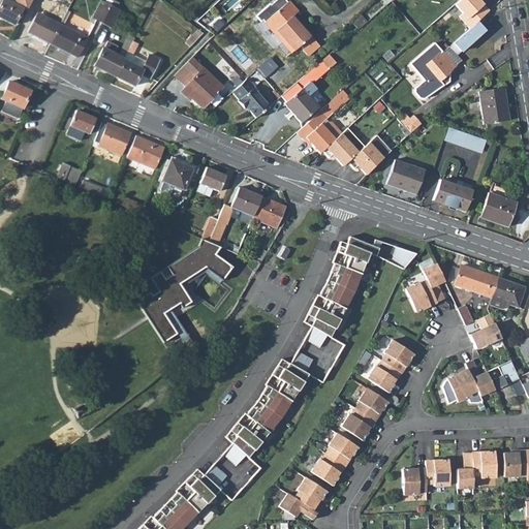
[(0,0),(0,17),(13,23),(21,7),(27,11),(32,0),(14,0),(13,3),(6,0),(0,0)]
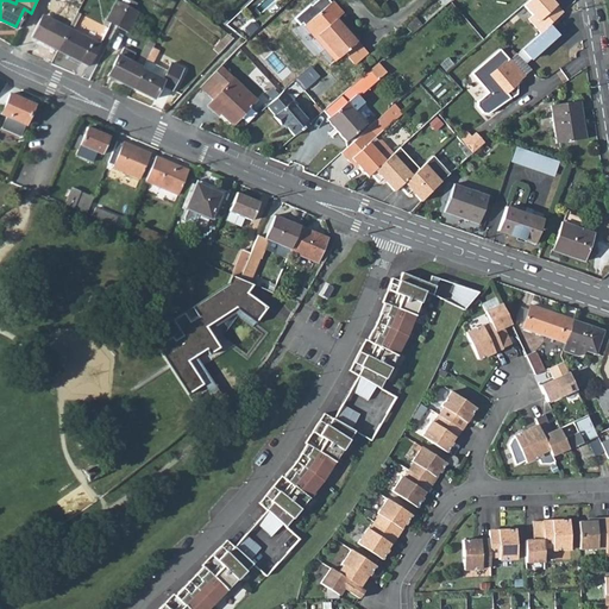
[(120,0),(117,0),(108,18),(118,24),(129,4),(120,0)]
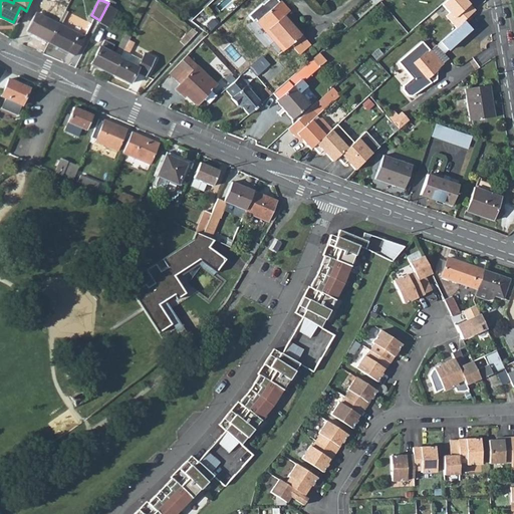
[(35,1),(22,27),(48,41),(65,9),(66,8),(61,6),(57,12),(58,13),(54,20),(45,15),(49,7),(35,1)]
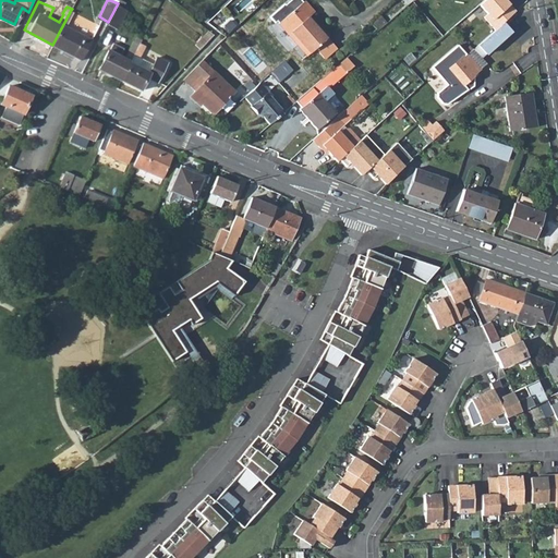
[(303,43),(304,44),(312,52),(316,48),(328,37),(322,28),(317,23),(315,24),(310,17),(315,12),(306,1),(281,23),(300,45),(303,43)]
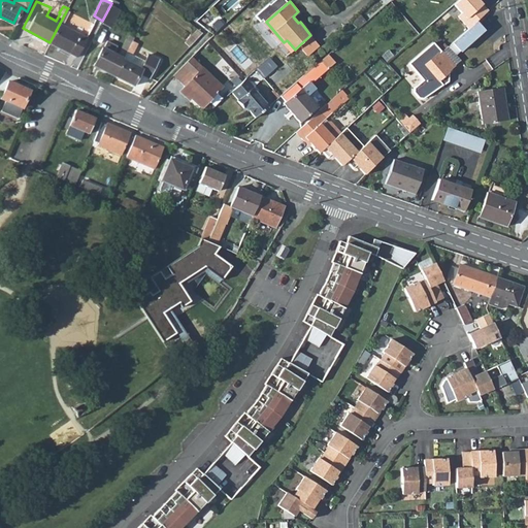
[(102,21),(112,26),(122,9),(111,3),(102,21)]
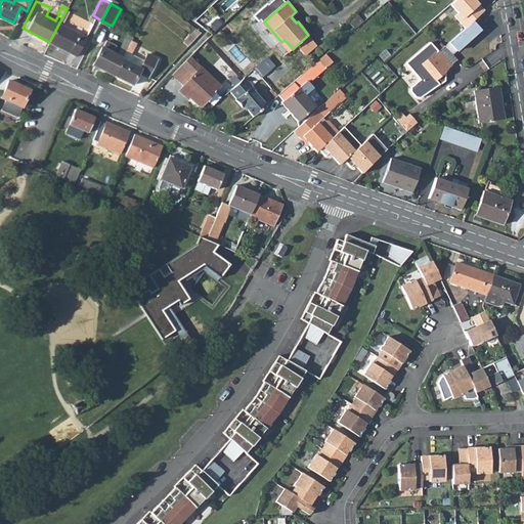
[(62,25),(70,11),(67,9),(49,42),(76,56),(86,37),(62,25)]
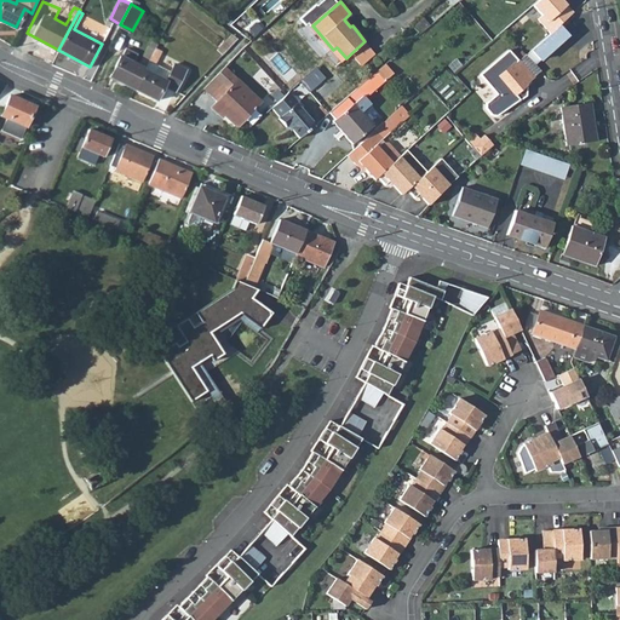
[(430,24),(423,16),(413,24),(420,33),(430,24)]
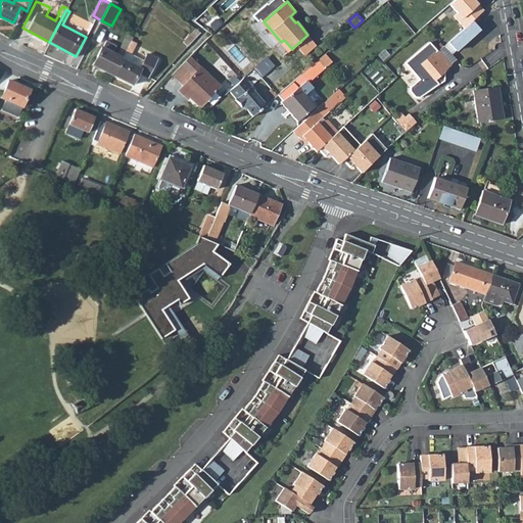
[(442,70),(449,64),(444,59),(463,44),(462,43),(468,37),(469,38),(478,30),(472,21),(464,29),(459,22),(442,36),(447,42),(438,51),(430,41),(405,61),(419,78),(410,86),(409,90),(415,96),(418,96),(431,86),(440,79),(437,76),(442,72),(442,70)]
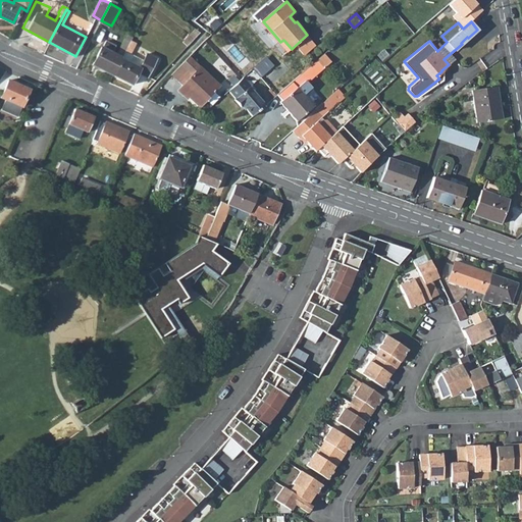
[(187,46),(200,32),(194,28),(180,41),(187,46)]
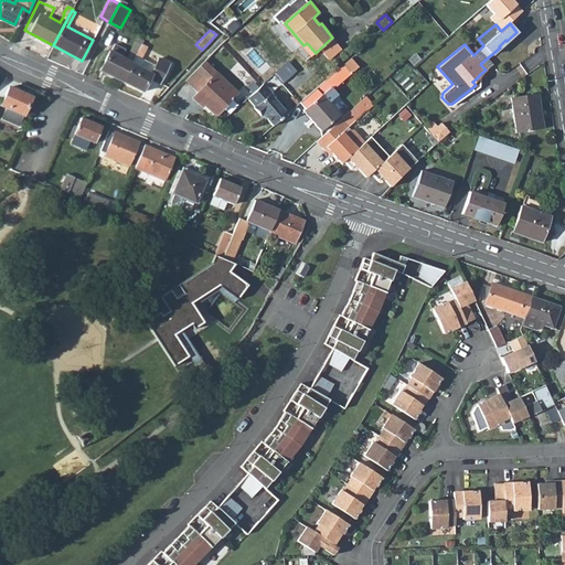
[(114,42),(99,71),(121,82),(137,54),(145,39),(137,36),(126,60),(120,56),(125,48),(114,42)]
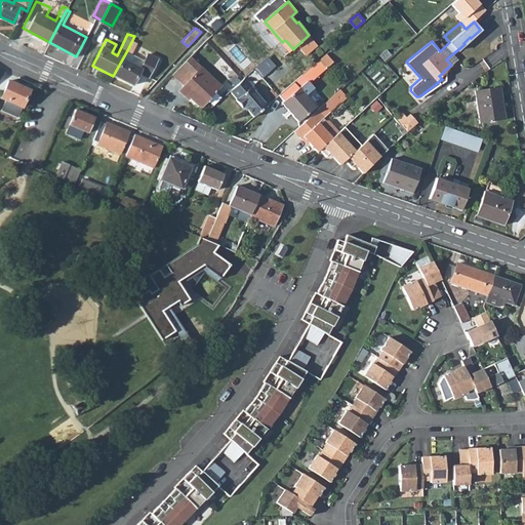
[(316,42),(309,35),(297,45),(304,52),(316,42)]
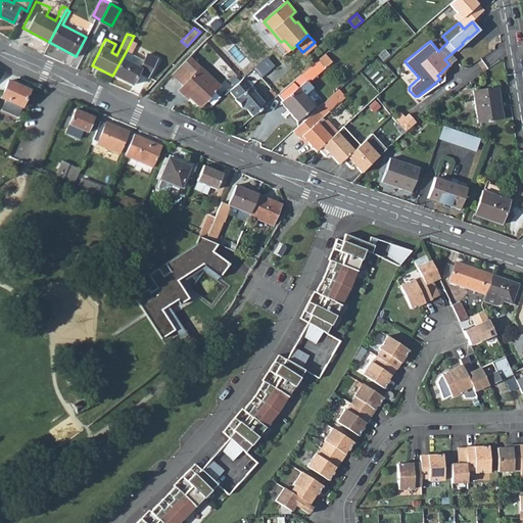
[(292,49),(285,41),(284,40),(281,42),(282,43),(289,51),(292,49)]
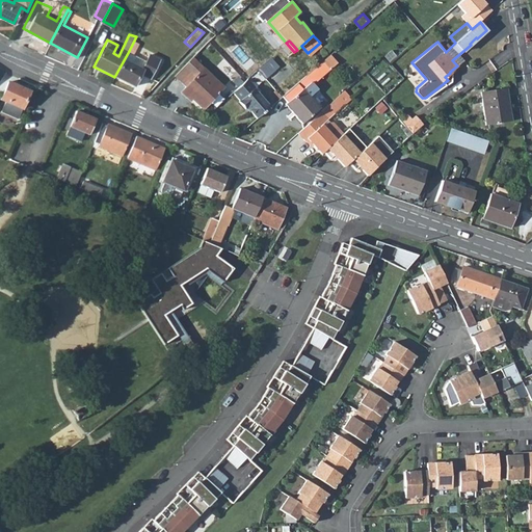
[(150,55),(147,60),(129,51),(114,77),(134,86),(140,75),(150,79),(160,60),(150,55)]
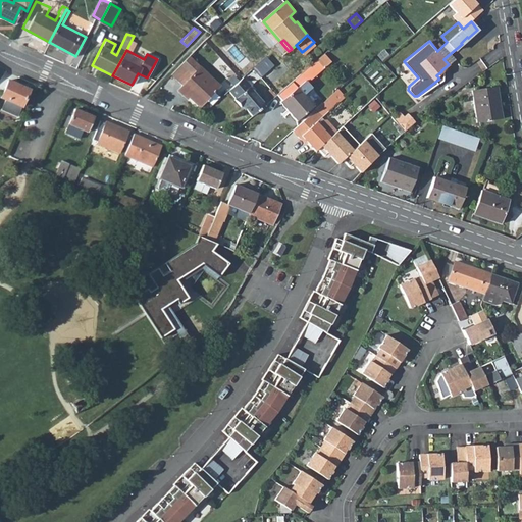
[(219,89),(190,55),(171,73),(183,86),(177,90),(184,97),(186,95),(199,108),(211,96),(219,89)]
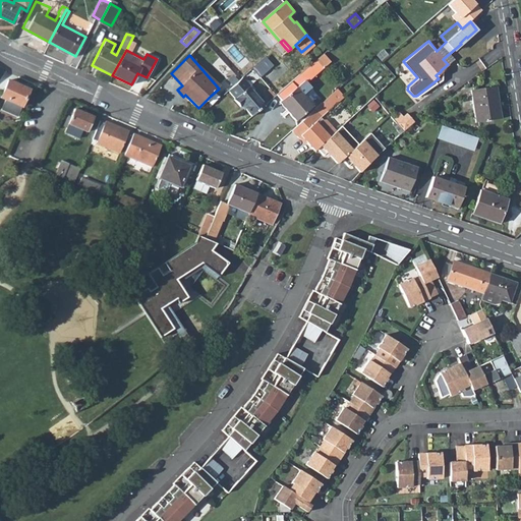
[(296,121),(313,107),(303,96),(297,88),(303,82),(305,85),(326,67),(317,58),(277,95),(276,95),(281,101),(279,102),(296,121)]
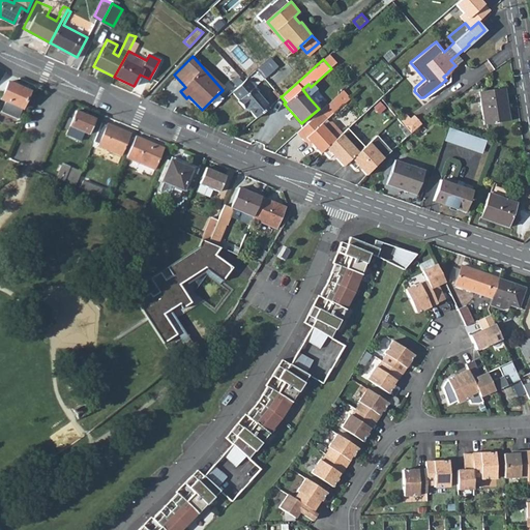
[(270,105),(246,78),(233,90),(239,97),(237,98),(245,108),(247,107),(257,117),(270,105)]
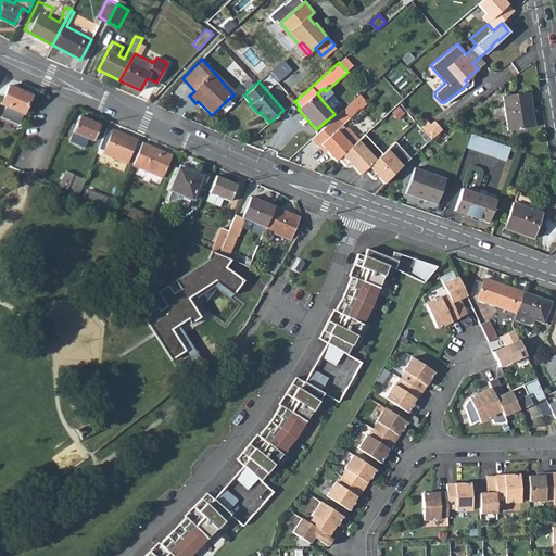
[(30,95),(9,85),(0,103),(5,105),(1,116),(19,124),(30,95)]
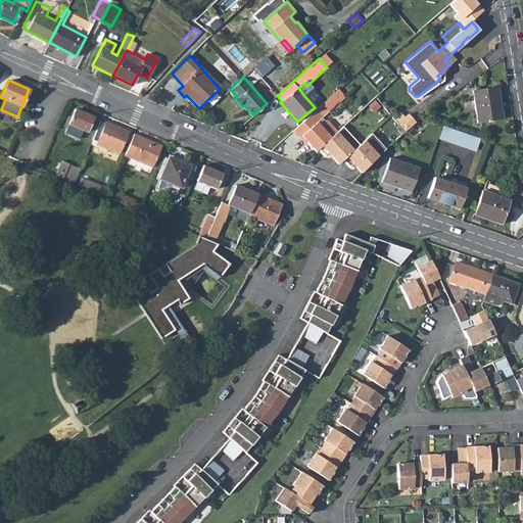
[(304,96),(311,90),(306,86),(304,83),(298,88),(304,96)]
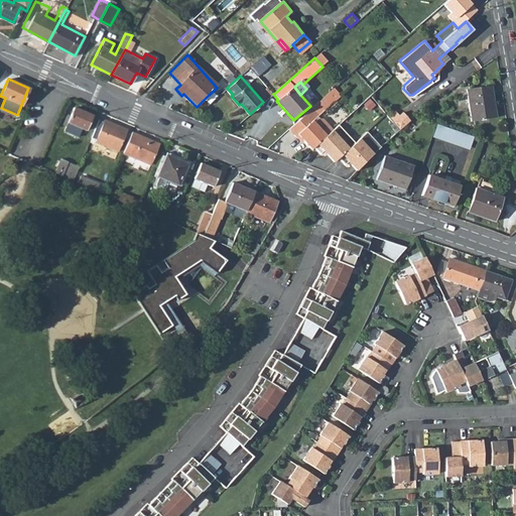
[(472,121),(496,118),(492,86),(467,90),(472,121)]
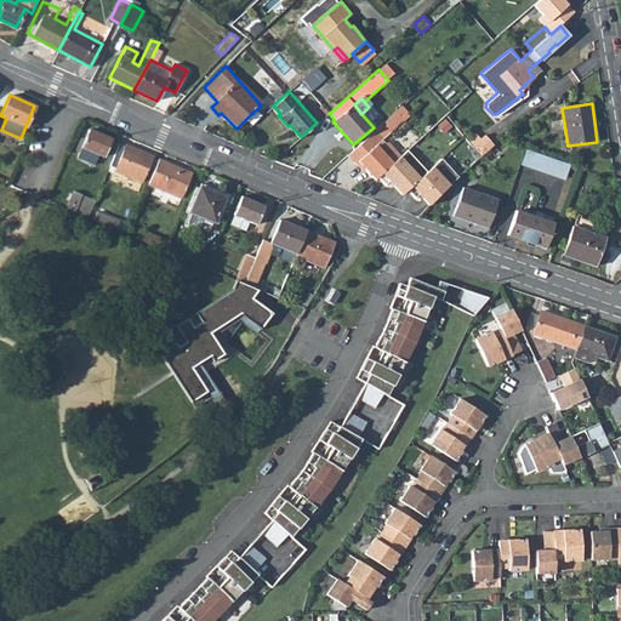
[(261,106),(251,114),(257,120),(267,112),(261,106)]
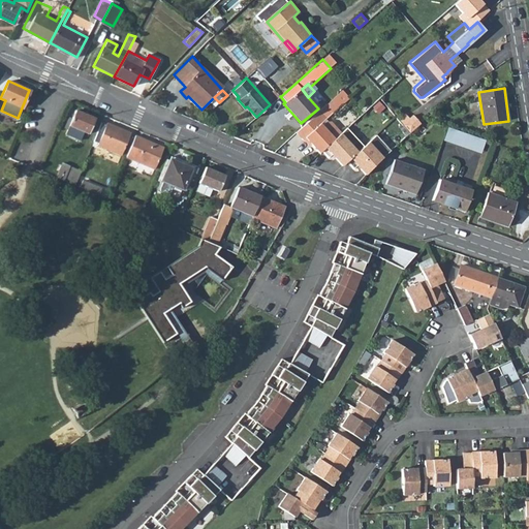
[(83,131),(88,133),(94,119),(76,111),(71,119),(69,118),(66,125),(68,125),(65,133),(79,139),(83,131)]
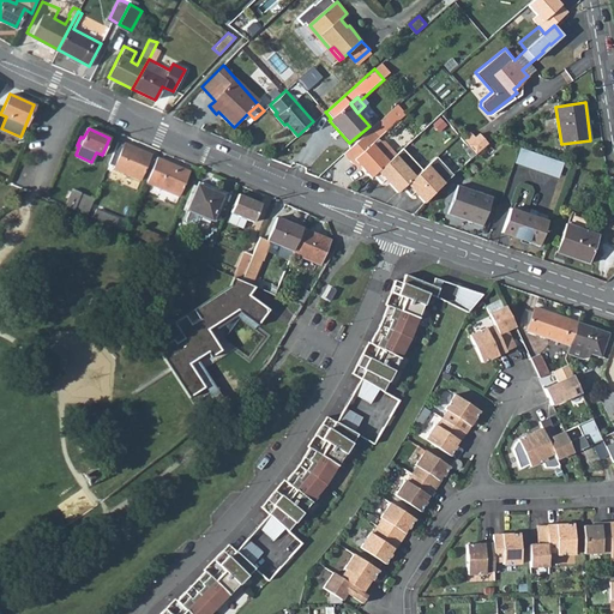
[(371,130),(343,155),(351,163),(354,161),(369,179),(373,175),(395,155),(384,142),(379,142),(377,139),(379,138),(371,130)]
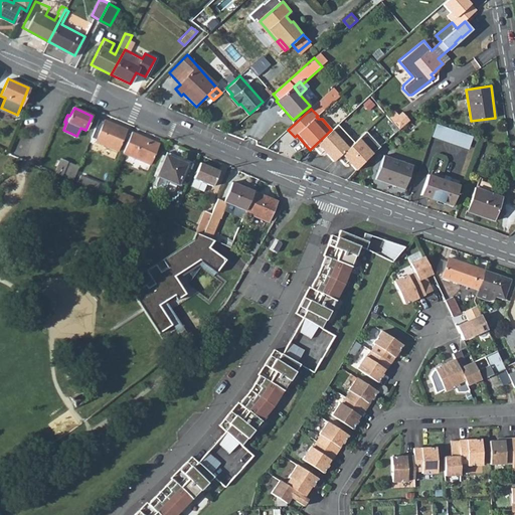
[(388,118),(398,131),(408,122),(402,114),(398,117),(395,112),(388,118)]
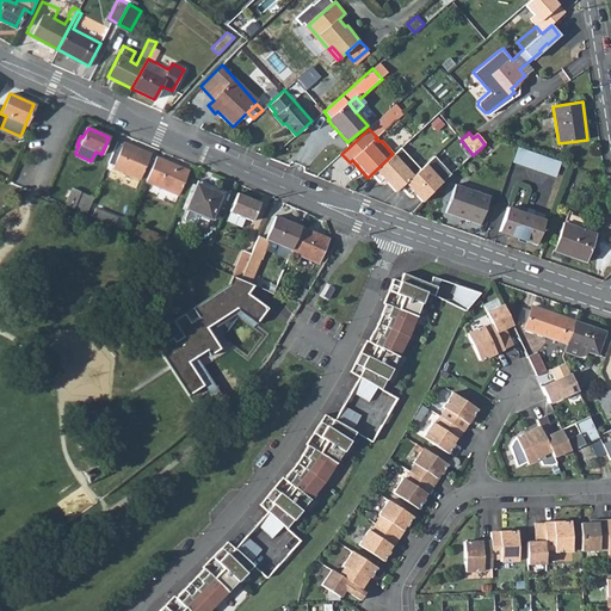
[(112,167),(141,179),(150,154),(123,142),(112,167)]
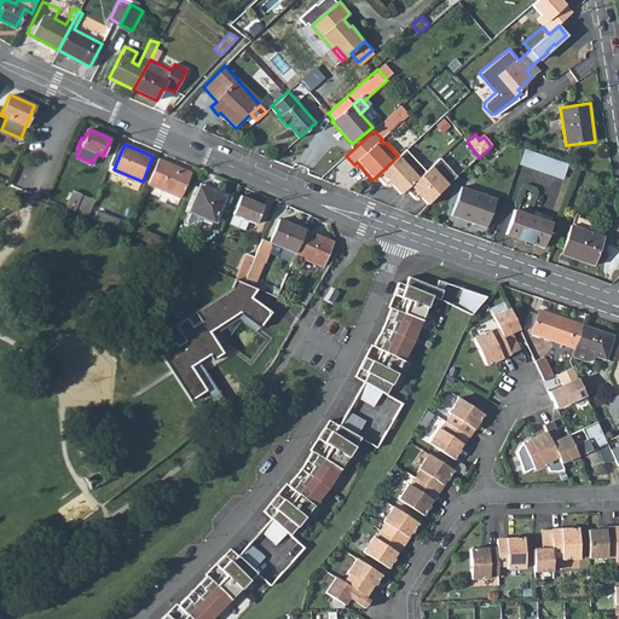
[(526,148),(520,163),(565,178),(570,162),(526,148)]
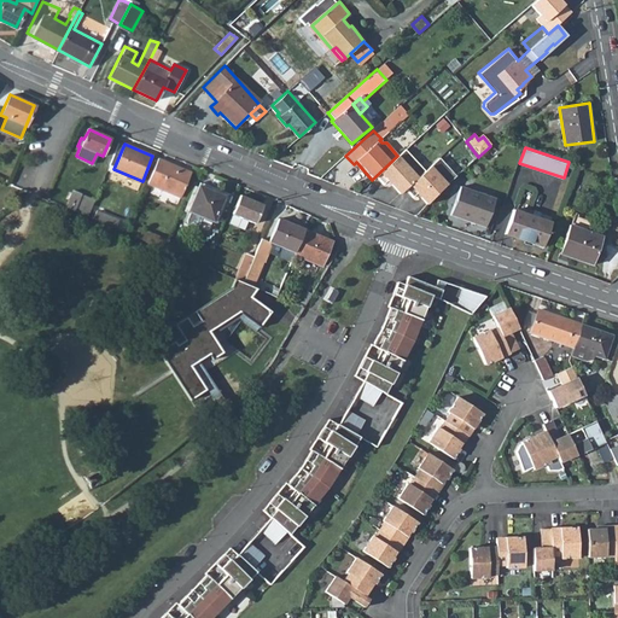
[(397,156),(375,176),(383,185),(388,181),(400,194),(404,190),(425,172),(404,150),(397,156)]
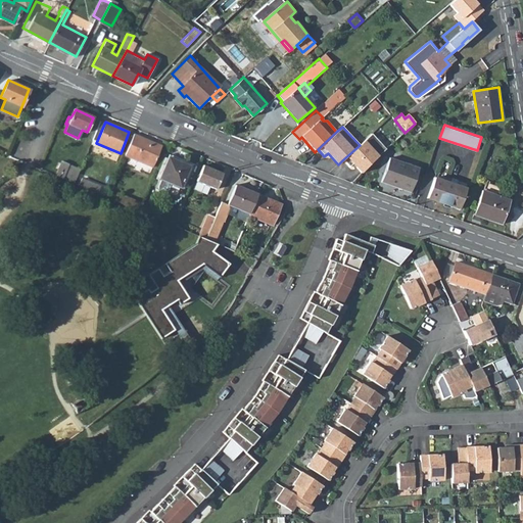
[(161,145),(134,134),(126,155),(152,167),(161,145)]
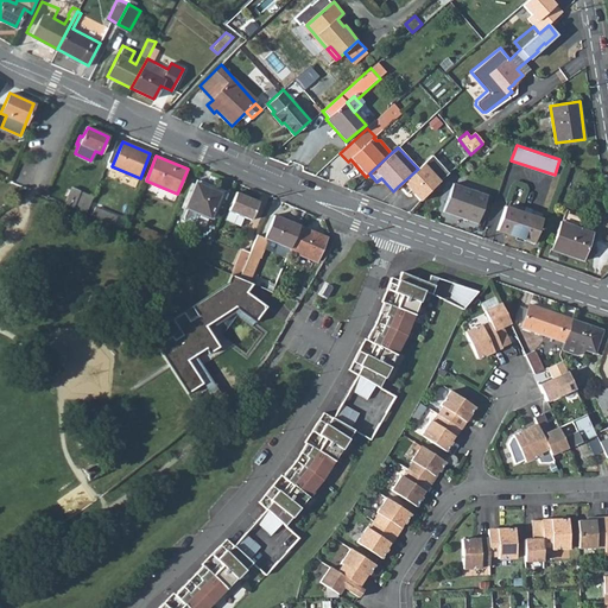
[(449,175),(432,156),(418,169),(398,187),(405,195),(410,190),(420,202),(431,191),(448,175),(449,175)]
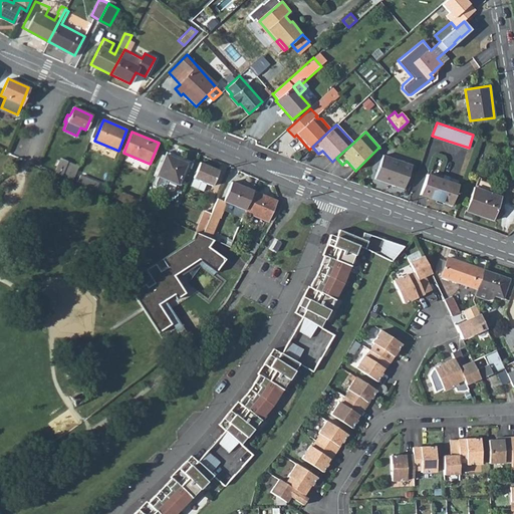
[(164,186),(174,190),(186,164),(175,159),(176,156),(167,152),(156,176),(157,176),(154,184),(163,188),(164,186)]
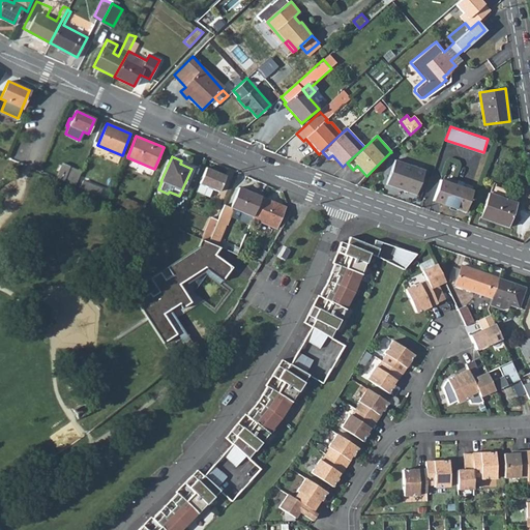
[(386,184),(416,195),(425,171),(394,160),(386,184)]
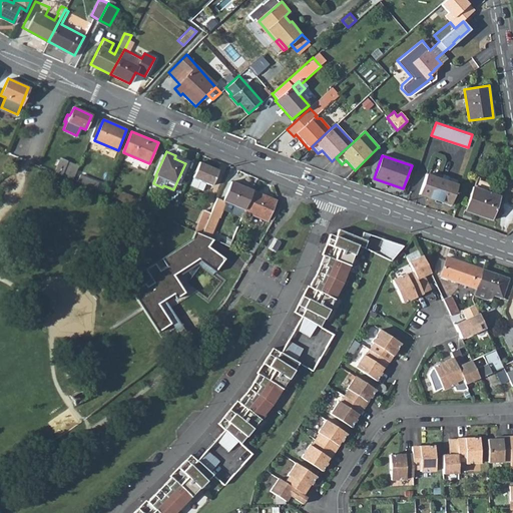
[(56,172),(74,180),(80,166),(62,158),(56,172)]
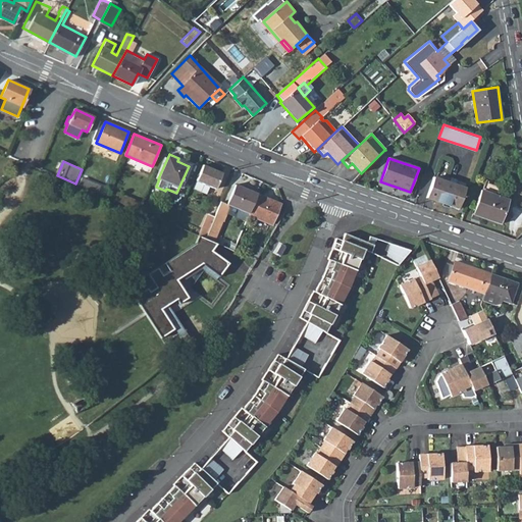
[(210,187),(215,189),(220,175),(213,172),(214,169),(203,165),(199,177),(194,188),(207,193),(210,187)]
